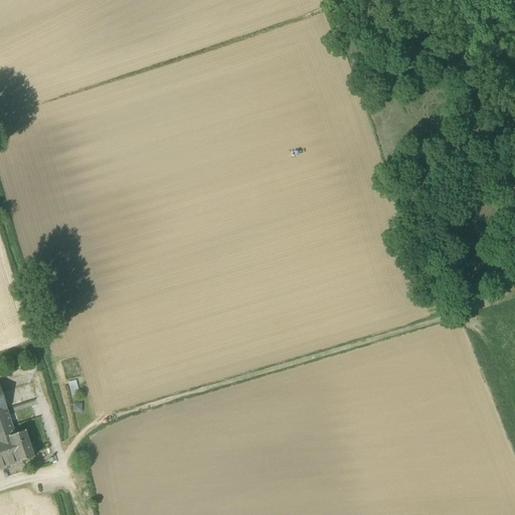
[(75,381),(67,383),(70,397),(79,395),(75,381)]
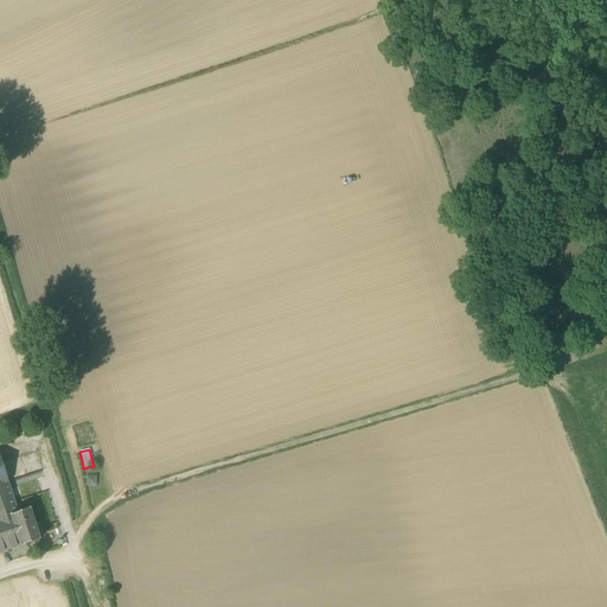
[(85,475),(85,487),(96,487),(96,477),(85,475)]
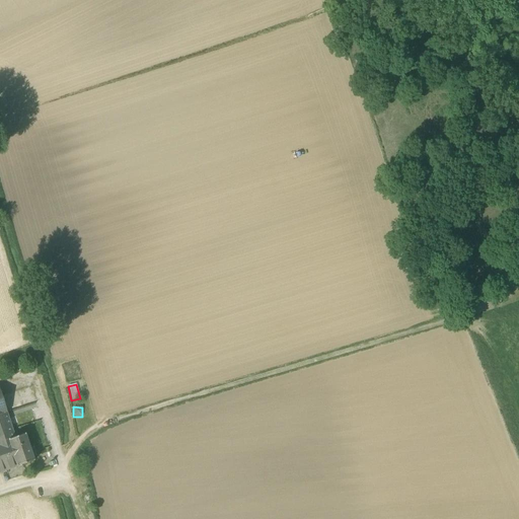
[(0,437),(13,434),(6,413),(0,415),(0,437)]
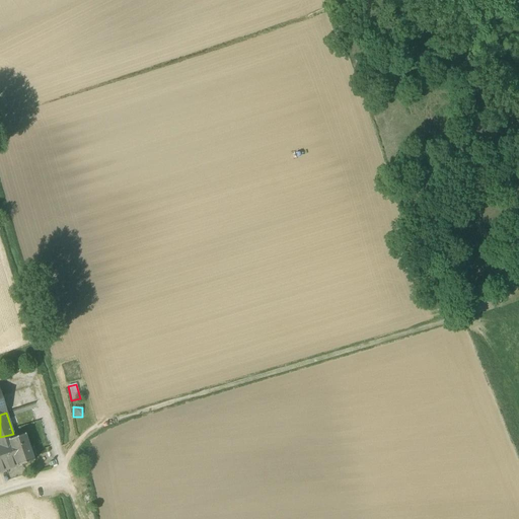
[(0,472),(16,467),(8,440),(14,438),(13,434),(0,437),(0,472)]
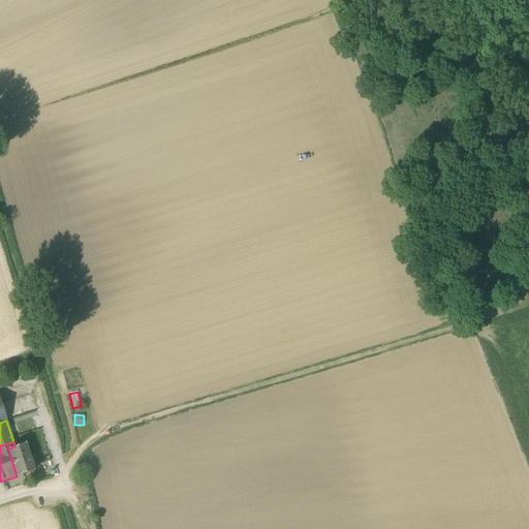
[(25,443),(14,446),(8,448),(17,476),(34,471),(25,443)]
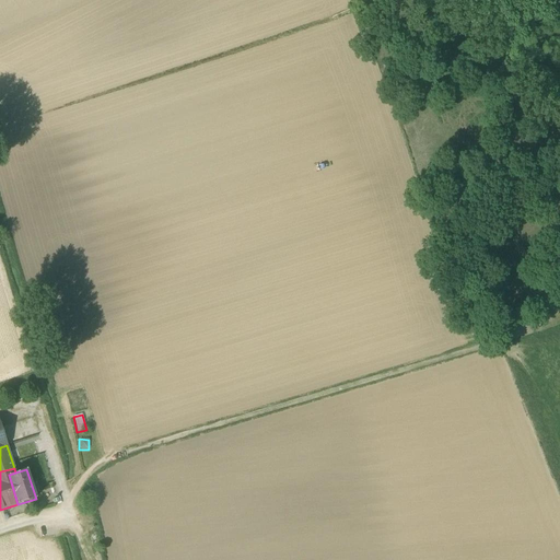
All buildings are outlined.
